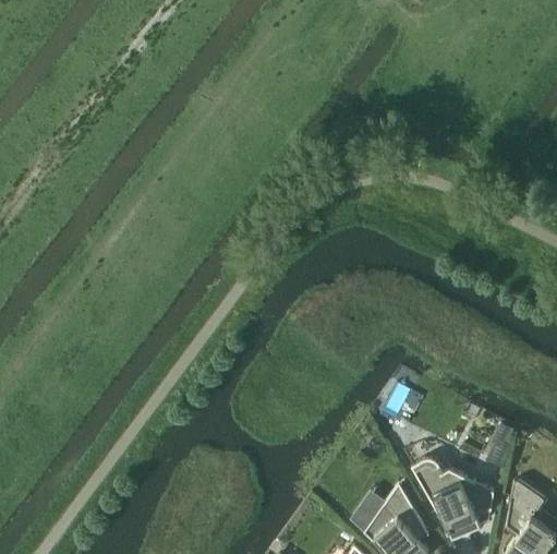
[(522,443),(525,434),(517,430),(512,438),(522,443)]
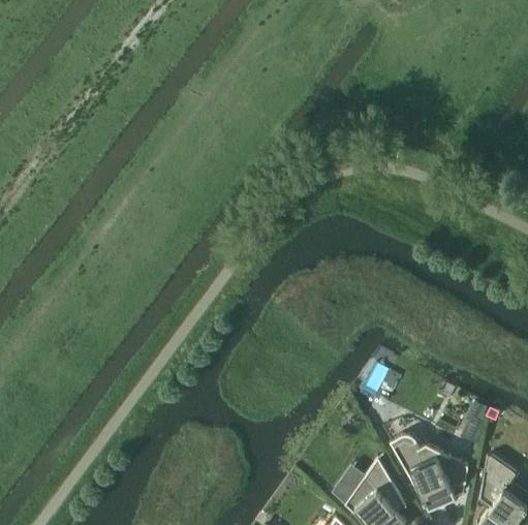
[(463,425),(474,431),(483,415),(471,409),(463,425)]
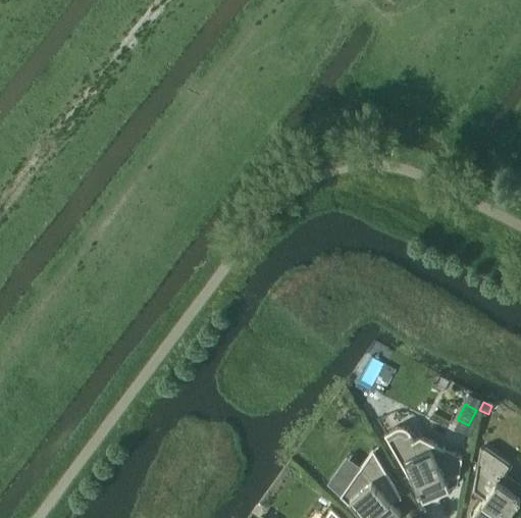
[(462,459),(433,446),(419,438),(413,442),(408,433),(405,431),(402,429),(400,429),(398,429),(395,429),(382,436),(398,463),(415,494),(415,493),(421,504),(448,491),(444,482),(458,478),(462,459)]
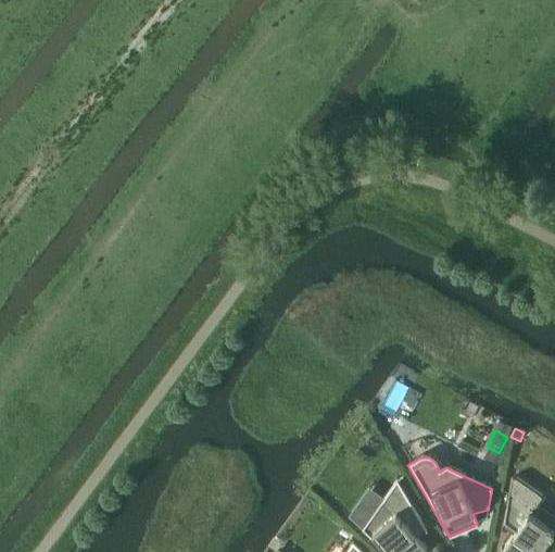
[(424,530),(398,487),(395,480),(383,501),(362,530),(382,549),(383,547),(387,551),(423,551),(424,550),(413,537),(424,530)]
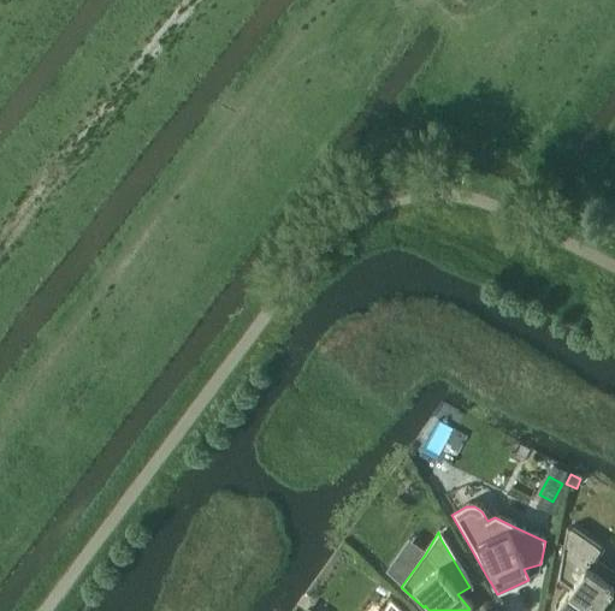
[(554,609),(554,610),(596,610),(614,588),(613,588),(587,569),(599,552),(572,532),(571,533),(571,532),(568,532),(567,532),(566,533),(563,535),(561,553),(557,581),(569,589),(555,610),(554,609)]
